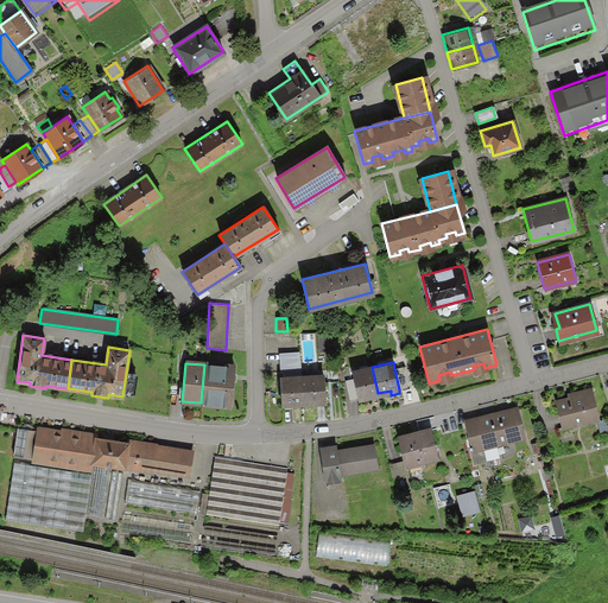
[(204,365),(201,402),(230,406),(234,368),(204,365)]
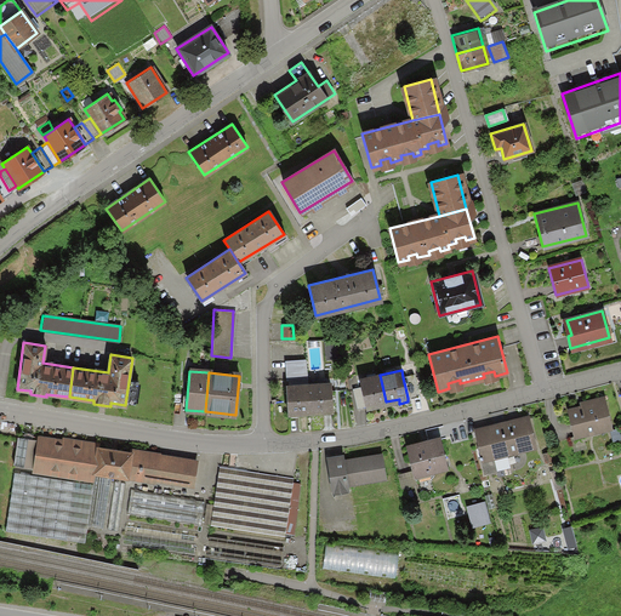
[(360,386),(365,406),(386,401),(380,375),(359,380),(360,386)]
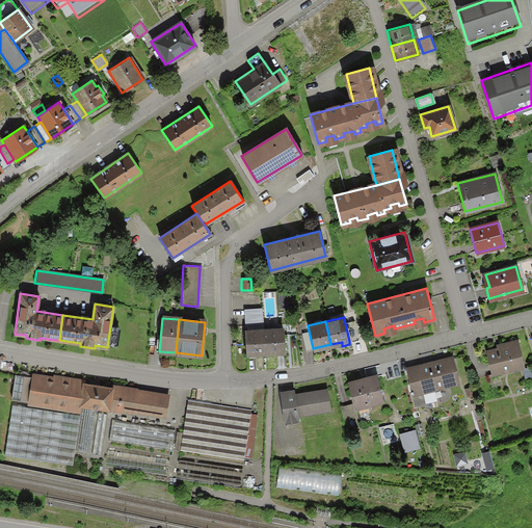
[(345,323),(349,341),(356,339),(352,321),(345,323)]
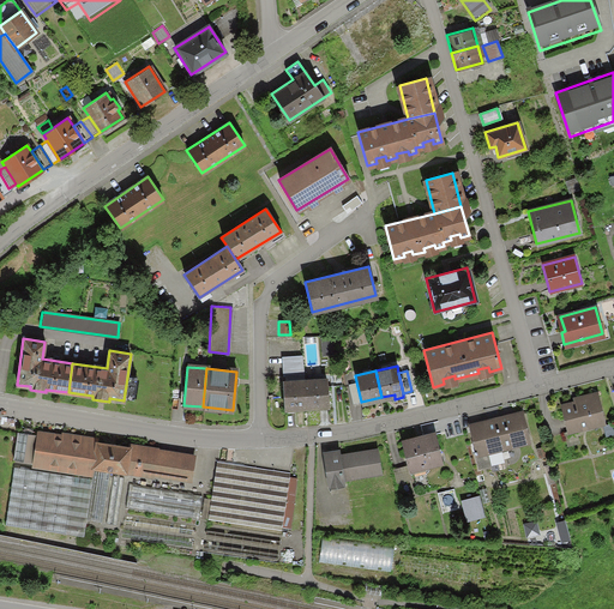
[(304,380),(306,408),(326,406),(325,378),(304,380)]
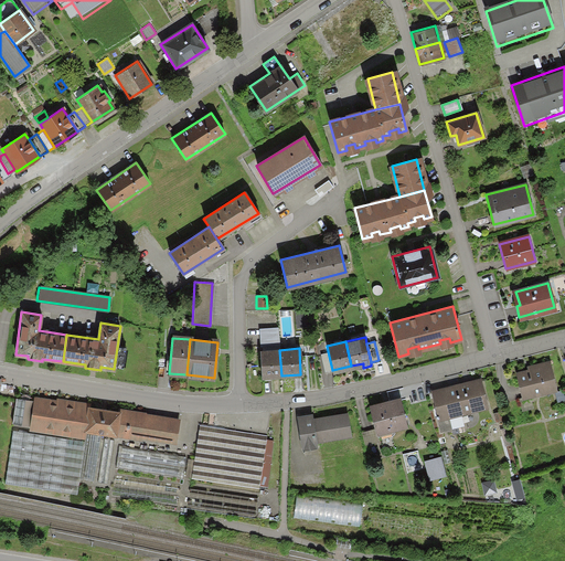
[(281,376),(279,350),(260,351),(262,377),(281,376)]
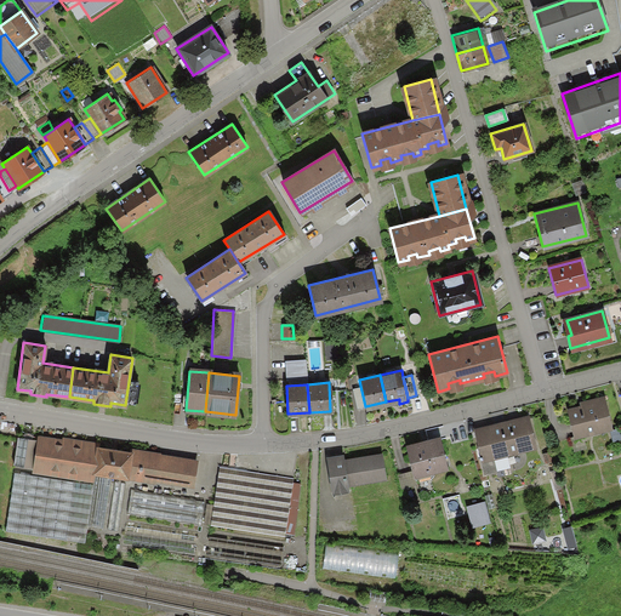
[(365,406),(360,386),(352,388),(357,409),(365,406)]
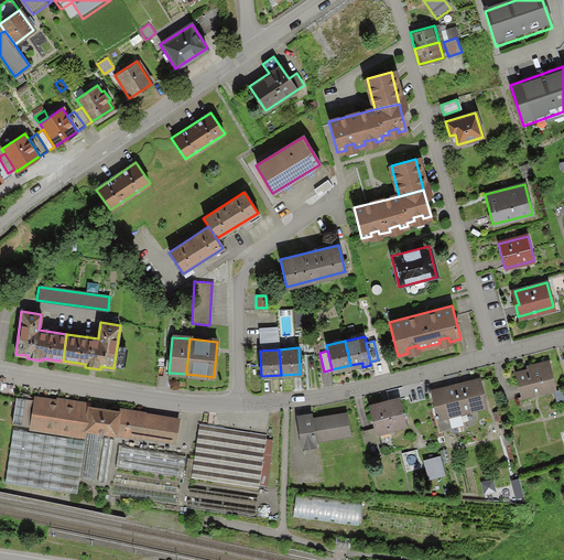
[(532,369),(514,374),(519,392),(530,389),(531,395),(555,388),(549,362),(531,366),(532,369)]
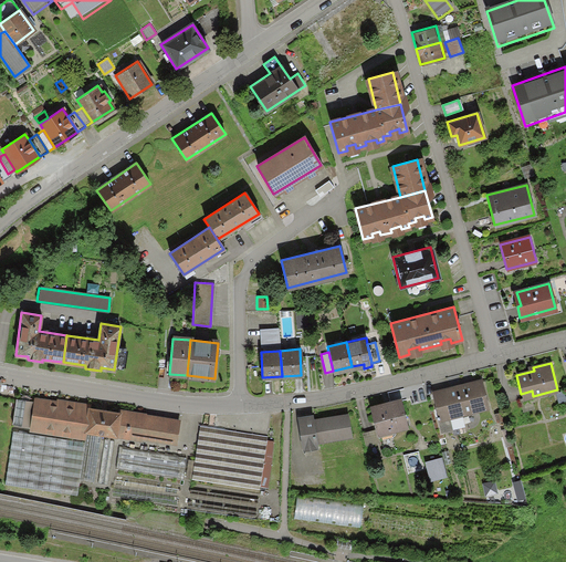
[(481,381),(431,394),(441,432),(452,429),(449,416),(488,406),(481,381)]
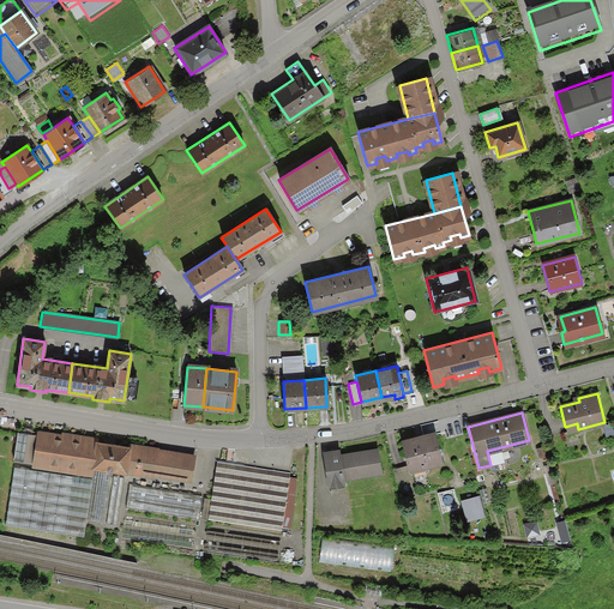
[(37,464),(38,434),(18,432),(13,460),(37,464)]
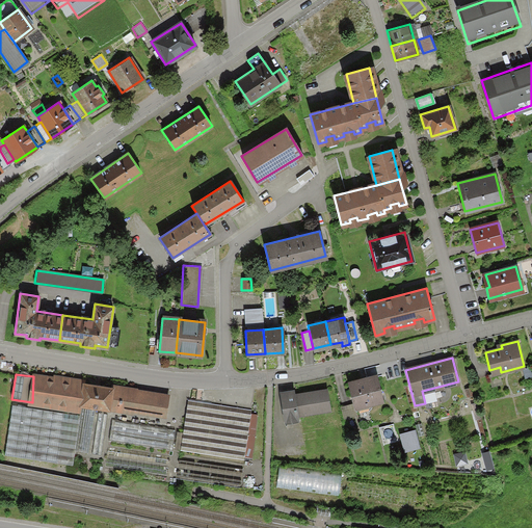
[(33,376),(32,402),(71,407),(71,403),(80,404),(83,384),(33,376)]
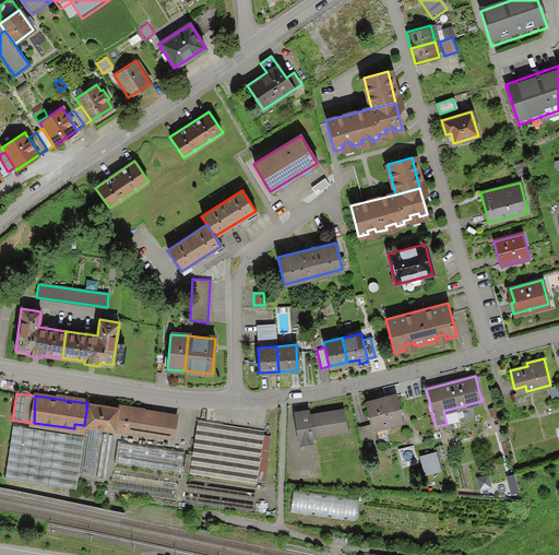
[(396,396),(366,402),(370,426),(402,420),(396,396)]
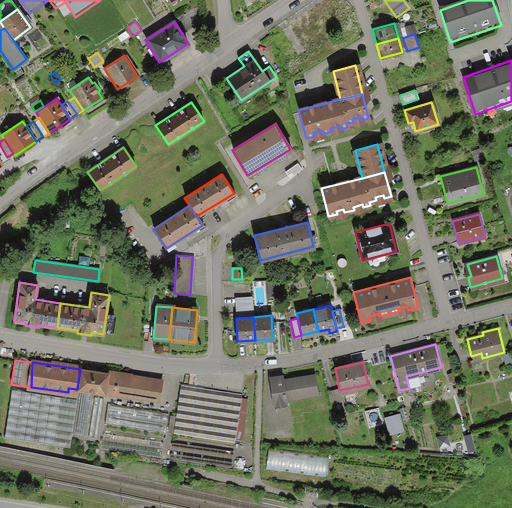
[(80,369),(77,389),(115,395),(116,393),(118,375),(80,369)]
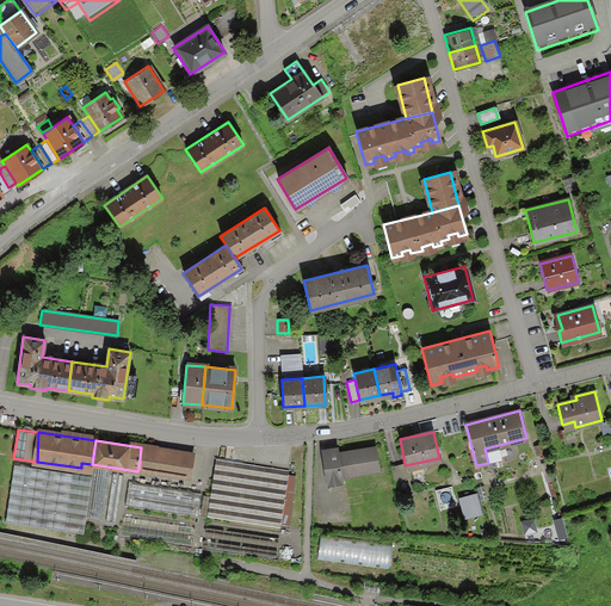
[(153,470),(155,450),(141,447),(139,469),(153,470)]
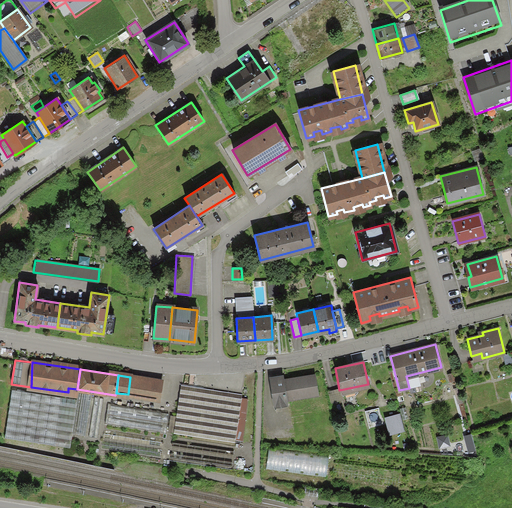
[(314,375),(268,382),(272,410),(287,408),(286,398),(317,394),(314,375)]
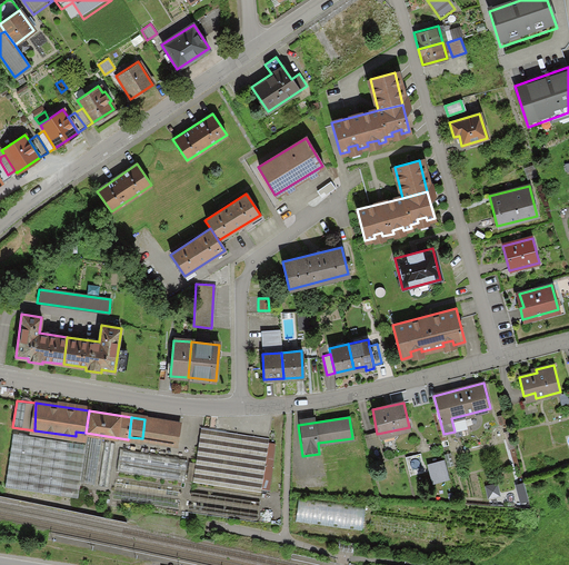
[(145,419),(142,438),(177,444),(180,425),(145,419)]
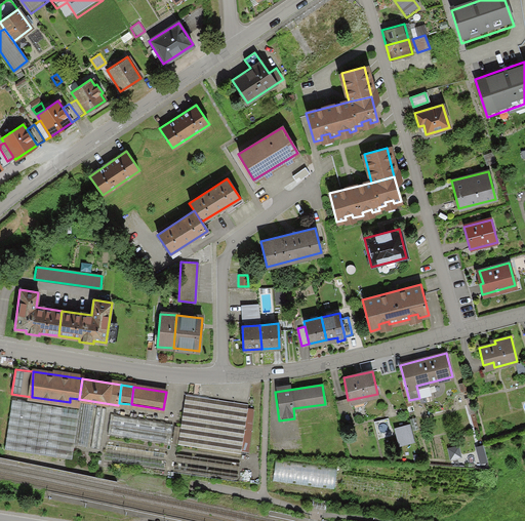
[(247,404),(184,395),(178,427),(176,444),(240,453),(247,408),(247,404)]
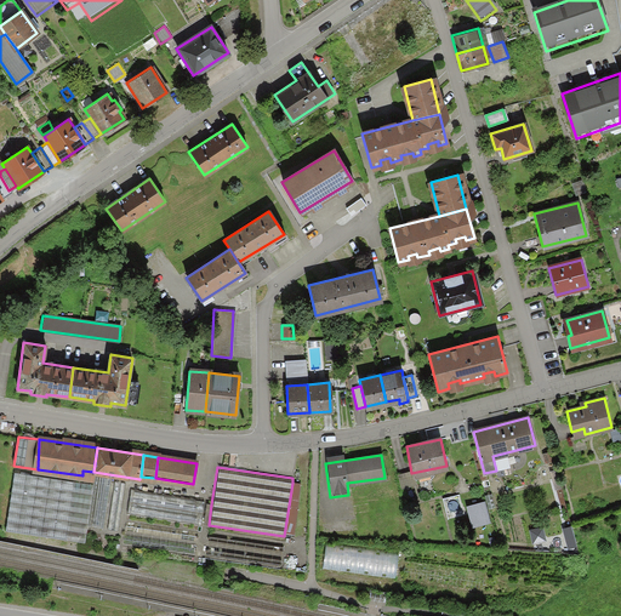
[(90,485),(12,473),(4,530),(83,542),(85,531),(118,536),(126,482),(92,477),(90,485)]
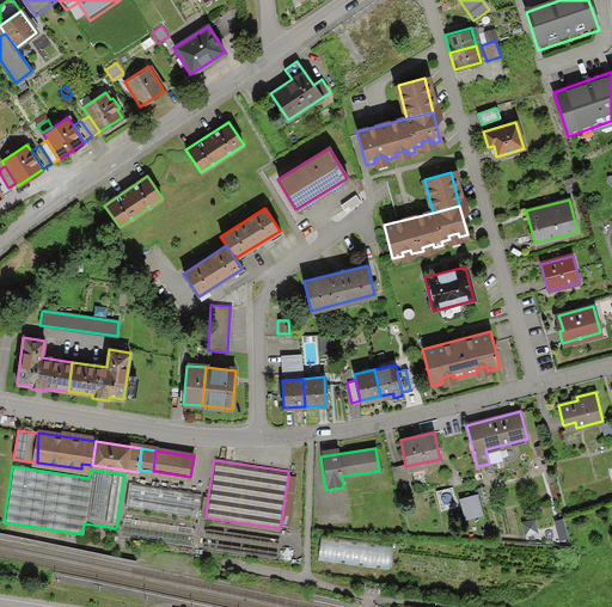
[(409,479),(405,466),(393,468),(396,482),(409,479)]
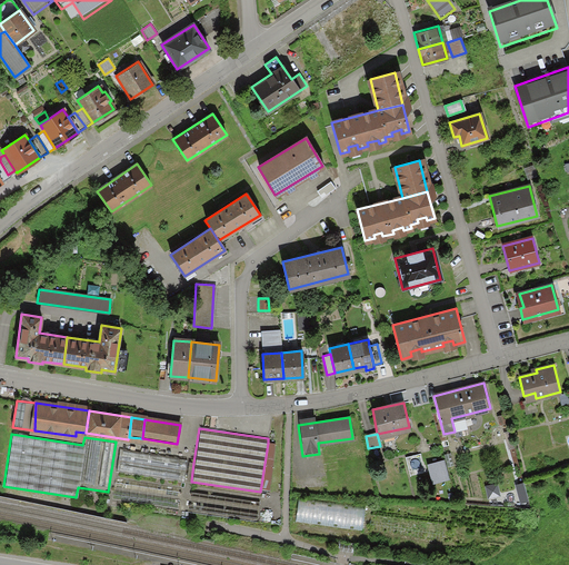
[(268,443),(260,492),(268,493),(275,444),(268,443)]
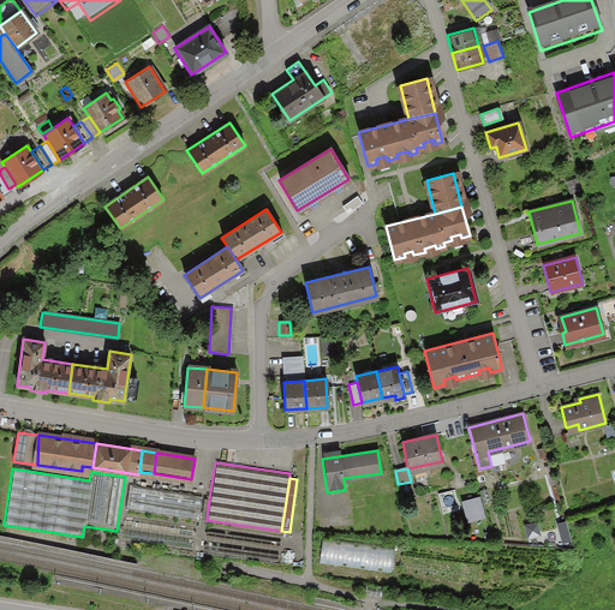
[(201,495),(127,484),(119,543),(192,554),(197,519),(199,498),(201,495)]
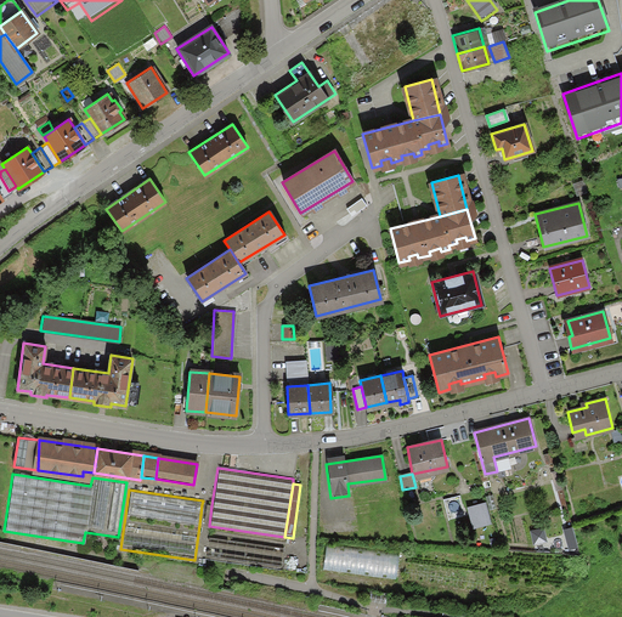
[(211,505),(202,504),(199,525),(209,526),(211,505)]
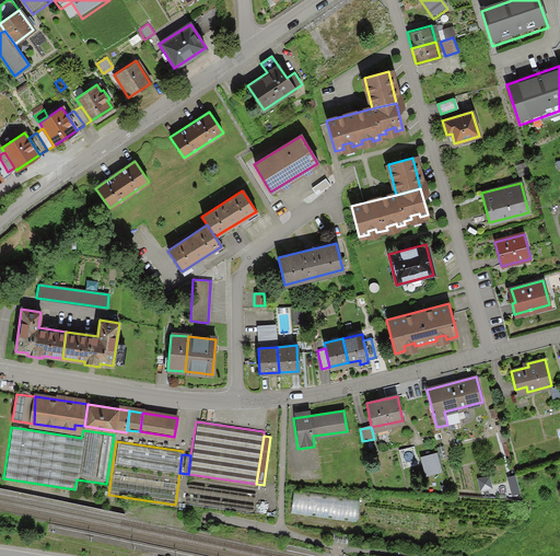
[(256,484),(188,474),(184,505),(252,514),(256,484)]
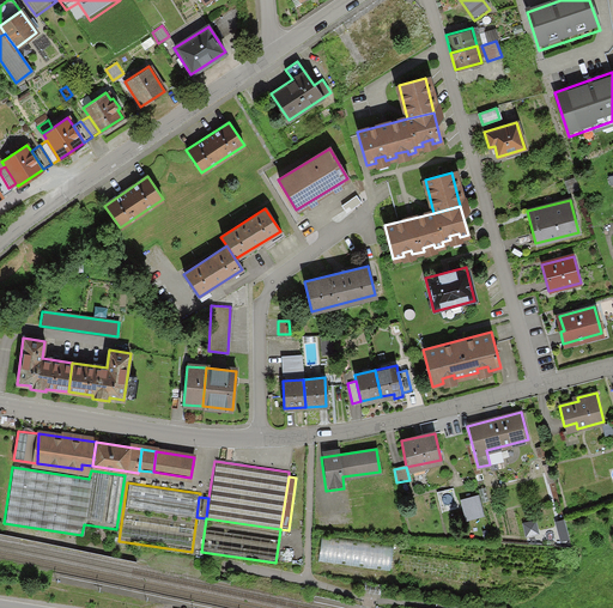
[(393,549),(320,541),(316,570),(389,578),(393,549)]
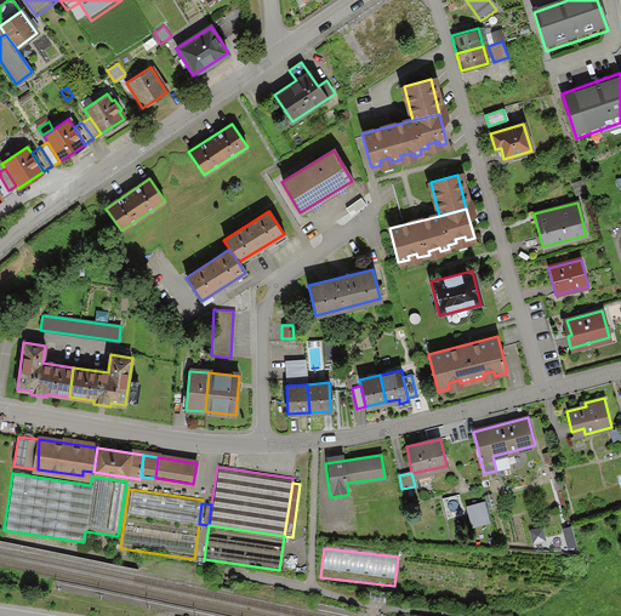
[(370,595),(369,605),(374,605),(386,608),(387,599),(370,595)]
